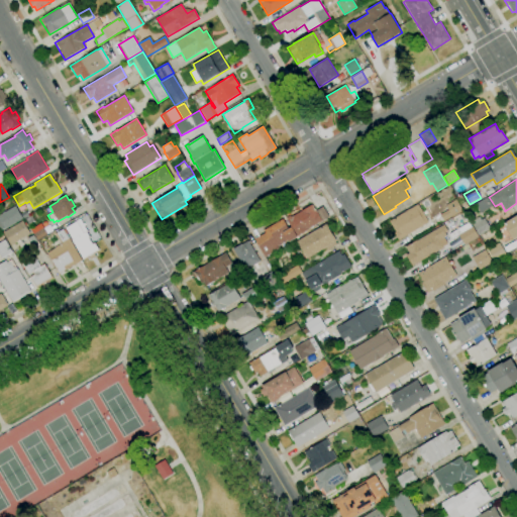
[(480,213),(475,204),(487,197),(492,206),(480,213)]
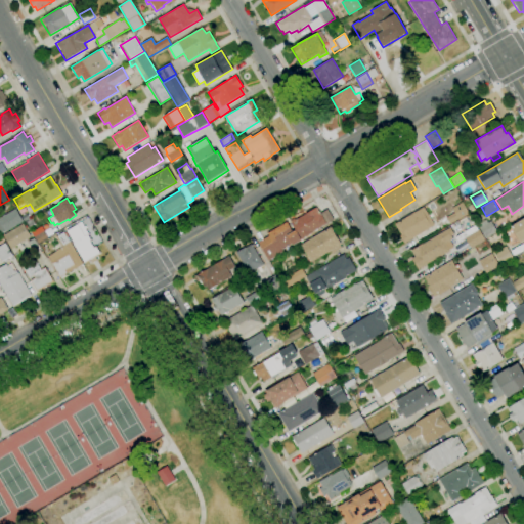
[(450,225),(445,218),(454,213),(451,208),(461,202),(469,214),(459,221),(459,219),(450,225)]
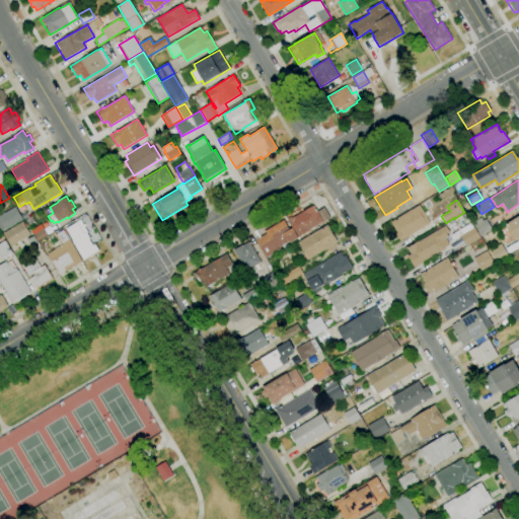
[(399,241),(395,234),(397,233),(391,222),(419,205),(430,223),(399,241)]
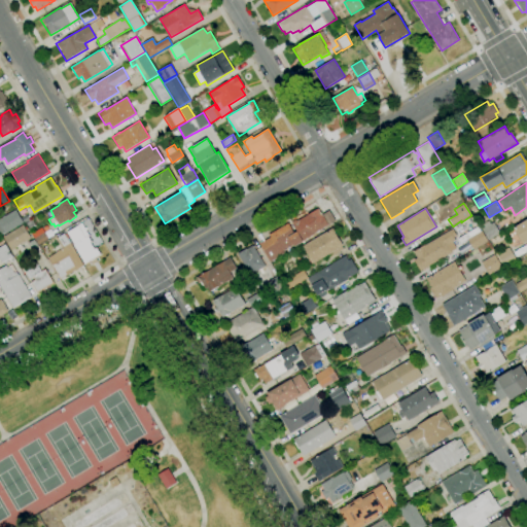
[(1,236),(0,234),(0,218),(16,209),(24,222),(5,234),(4,233),(1,236)]
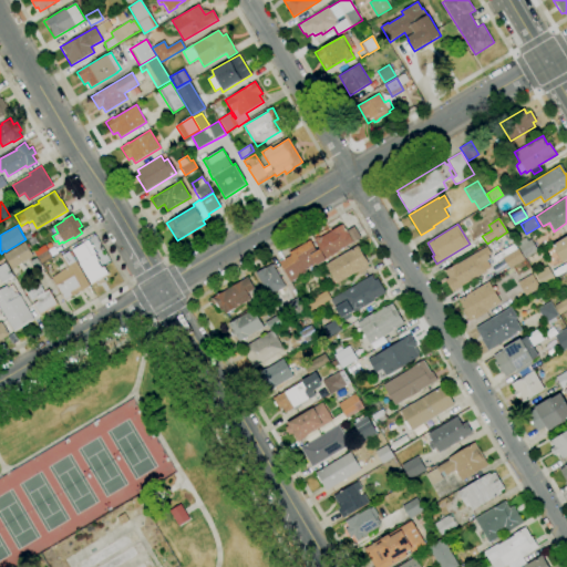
[(290,281),(279,263),(291,255),(289,251),(309,240),(316,251),(319,249),(315,241),(316,238),(317,238),(318,237),(320,238),(342,225),(347,232),(353,227),(360,237),(337,251),(338,251),(316,265),(315,264),(303,270),(305,272),(290,281)]
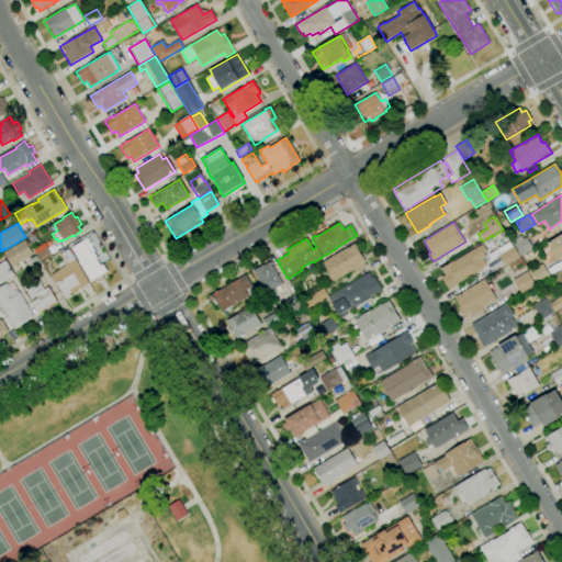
[(561,258),(558,261),(547,243),(561,234),(561,258)]
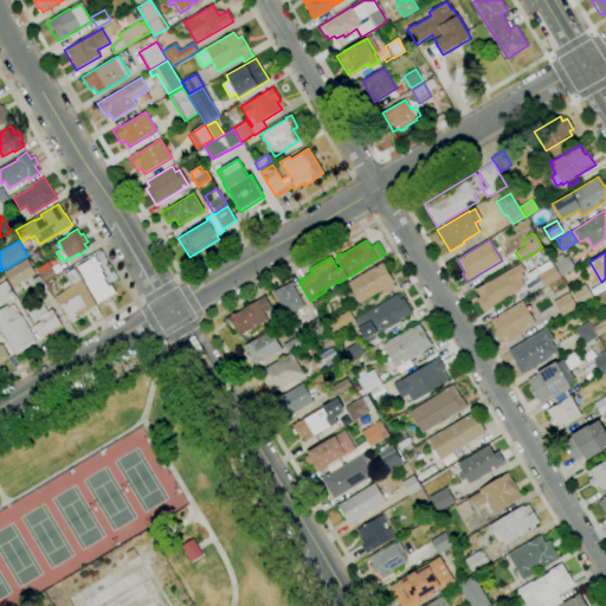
[(561,276),(552,260),(561,255),(563,258),(567,256),(575,268),(561,276)]
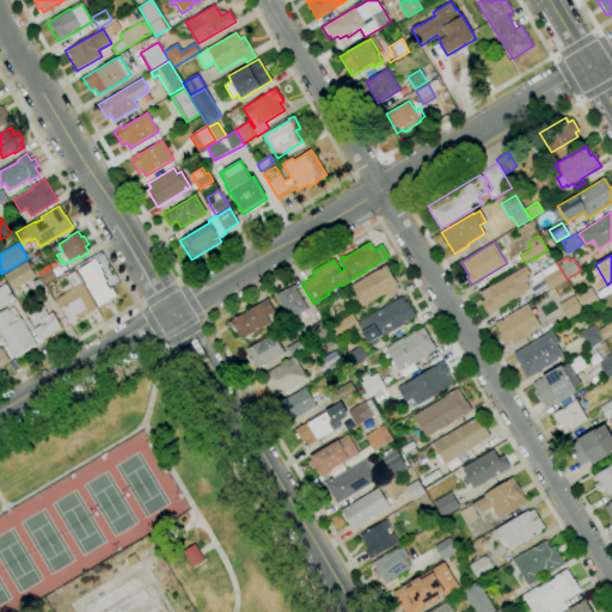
[(98,307),(85,285),(86,283),(78,270),(95,259),(103,274),(102,274),(106,280),(104,281),(110,289),(112,288),(117,295),(98,307)]
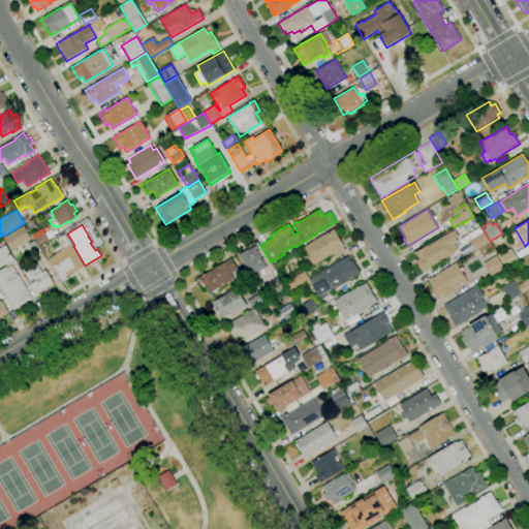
[(11,251),(3,238),(23,225),(31,239),(11,251)]
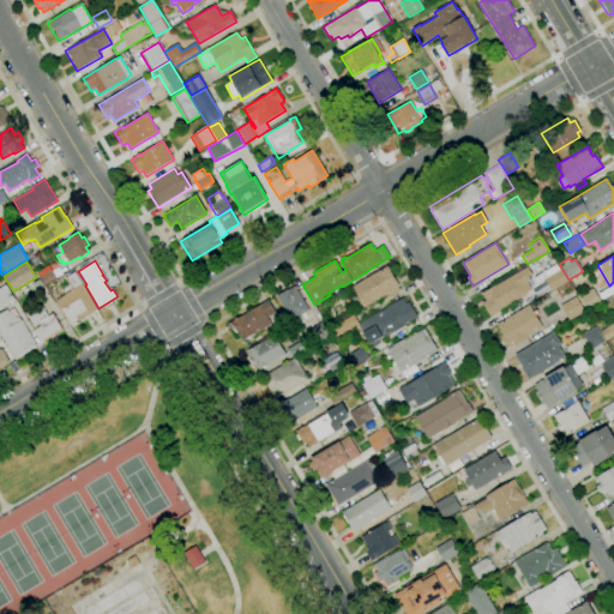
[(536,296),(533,290),(546,282),(543,280),(536,283),(534,278),(557,264),(567,281),(551,292),(549,289),(536,296)]
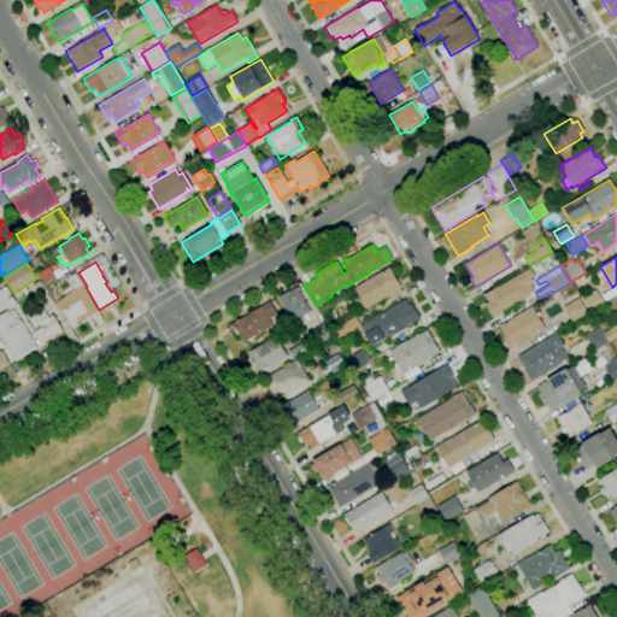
[(45,287),(36,272),(48,266),(57,281),(45,287)]
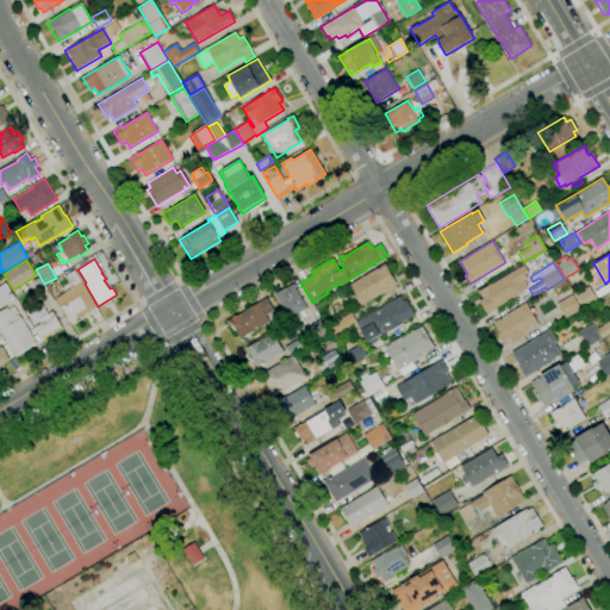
[(362,305),(350,285),(385,263),(397,285),(396,285),(397,288),(386,296),(384,292),(362,305)]
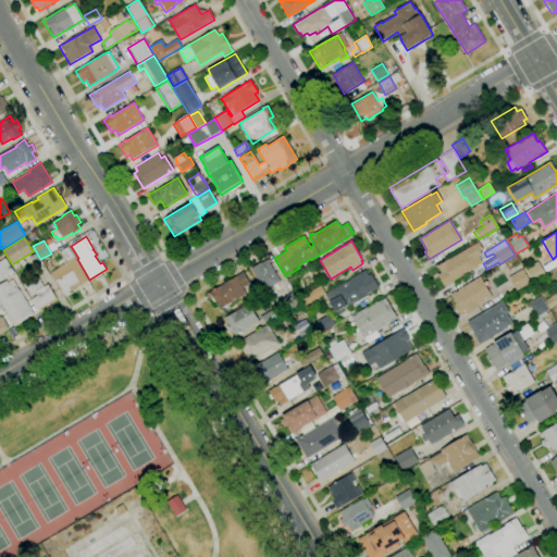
[(443,286),(436,275),(441,273),(436,265),(448,259),(449,259),(478,243),(482,249),(479,250),(481,254),(478,256),(482,262),(478,265),(478,267),(443,286)]
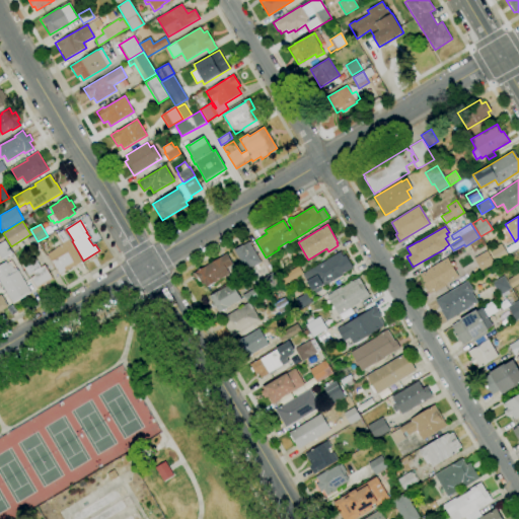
[(77,275),(73,267),(59,275),(47,254),(56,249),(55,248),(61,245),(55,235),(63,230),(81,262),(82,261),(87,270),(77,275)]
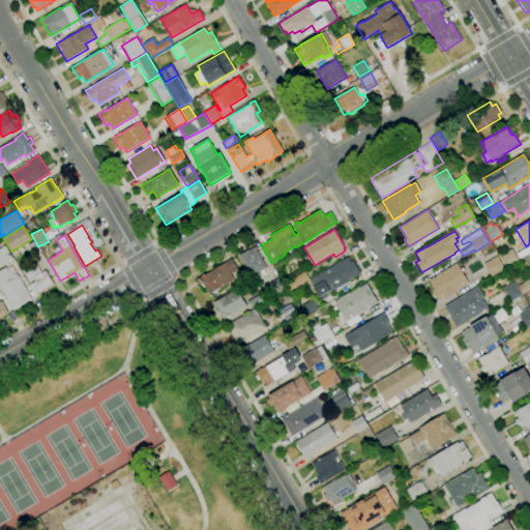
[(3,265),(0,260),(0,247),(5,245),(13,259),(3,265)]
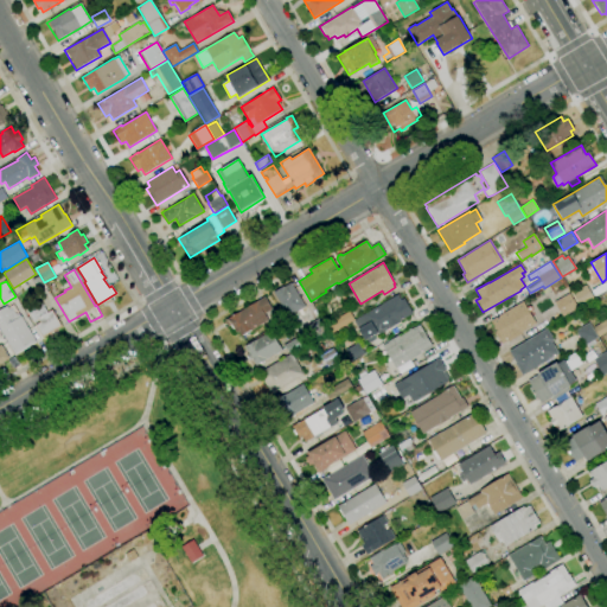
[(288,317),(273,292),(283,286),(283,287),(291,282),(305,307),(288,317)]
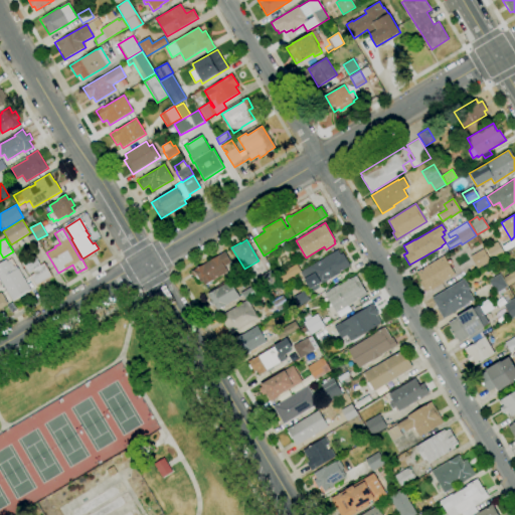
[(493,261),(486,248),(497,241),(504,253),(493,261)]
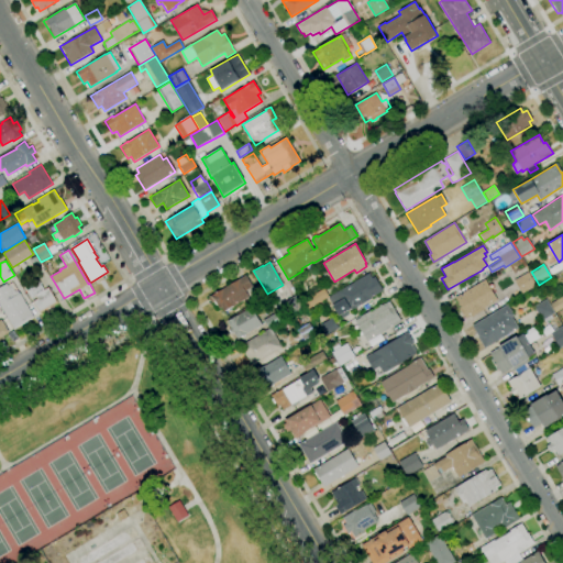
[(339,316),(328,298),(368,273),(372,278),(374,277),(383,290),(371,298),(372,299),(360,306),(360,305),(345,312),(345,311),(339,316)]
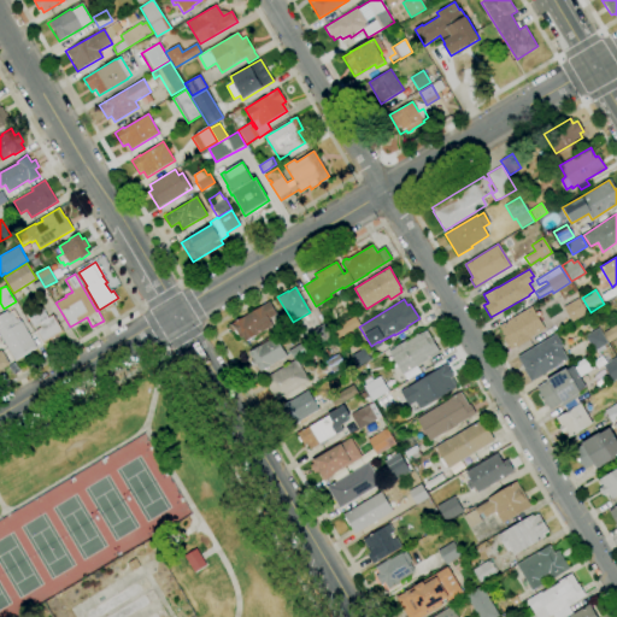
[(571,322),(563,307),(579,299),(587,312),(571,322)]
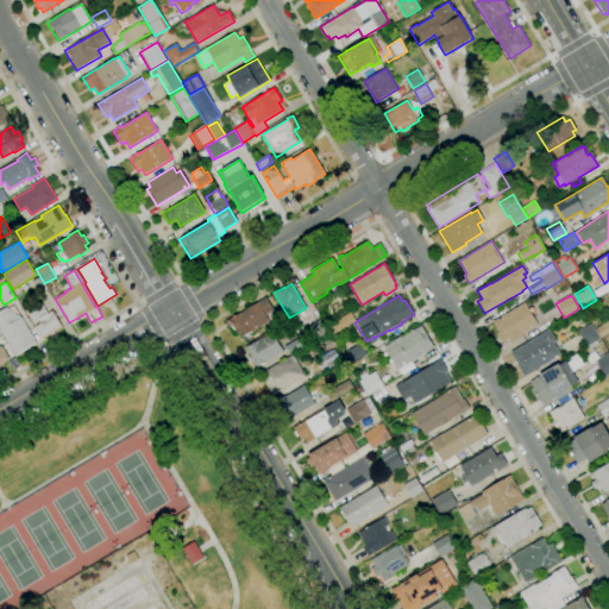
[(243,338),(239,332),(237,334),(232,325),(228,327),(226,321),(265,297),(272,311),(277,312),(278,311),(284,320),(274,327),(270,320),(243,338)]
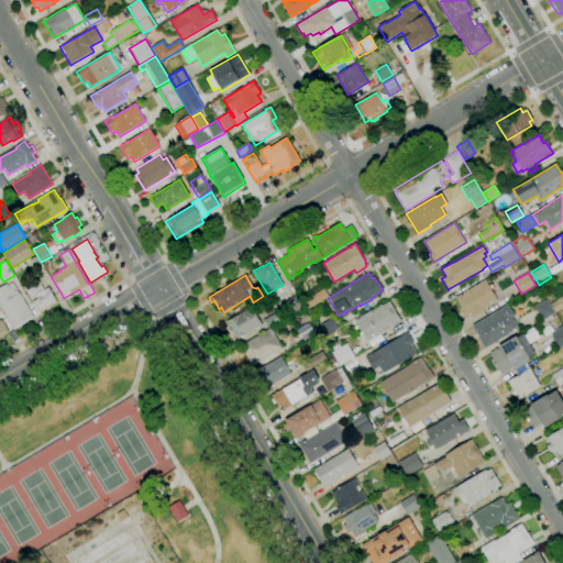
[(465,319),(459,308),(461,307),(455,297),(485,279),(497,300),(484,308),(485,309),(472,317),(471,316),(465,319)]
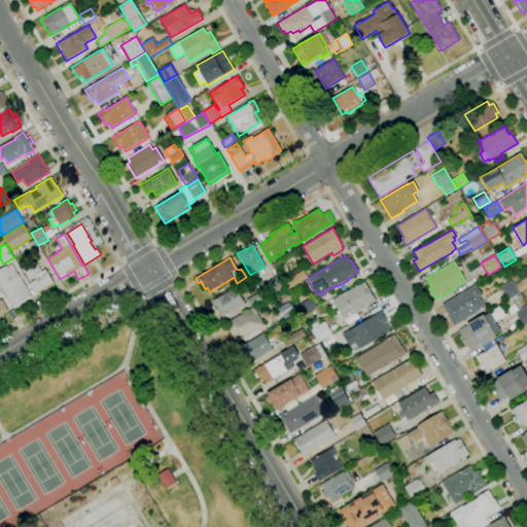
[(37,292),(31,282),(35,280),(33,277),(29,279),(24,270),(36,262),(41,272),(45,269),(54,283),(37,292)]
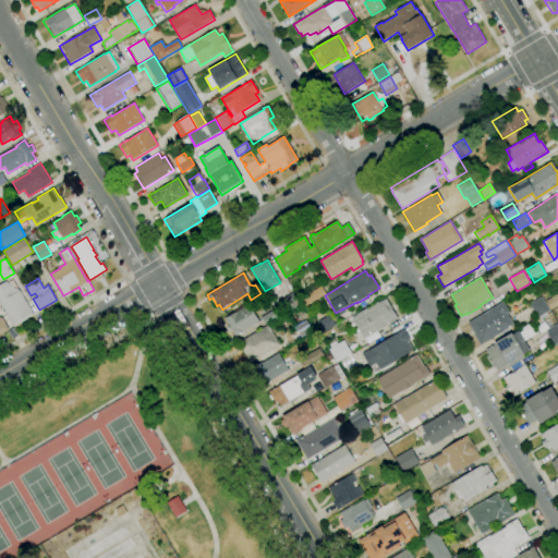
[(14,326),(0,303),(0,284),(7,281),(8,283),(12,280),(19,290),(16,291),(16,292),(20,291),(34,314),(14,326)]
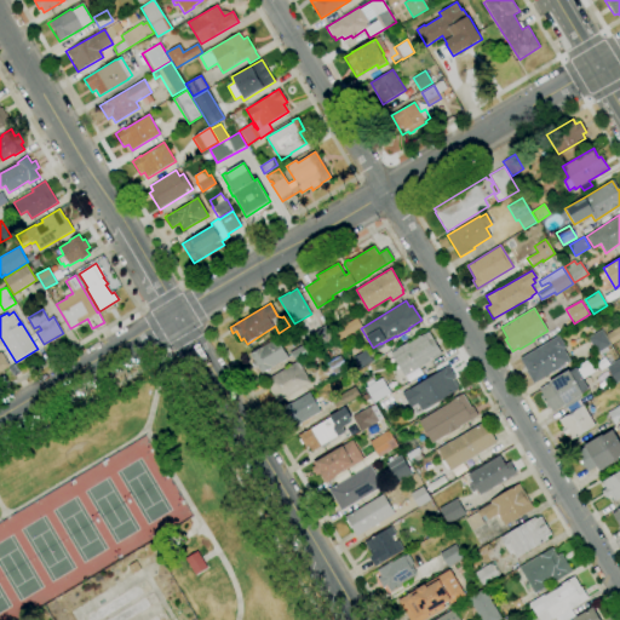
[(332,332),(356,317),(362,327),(337,342),(334,337),(332,332)]
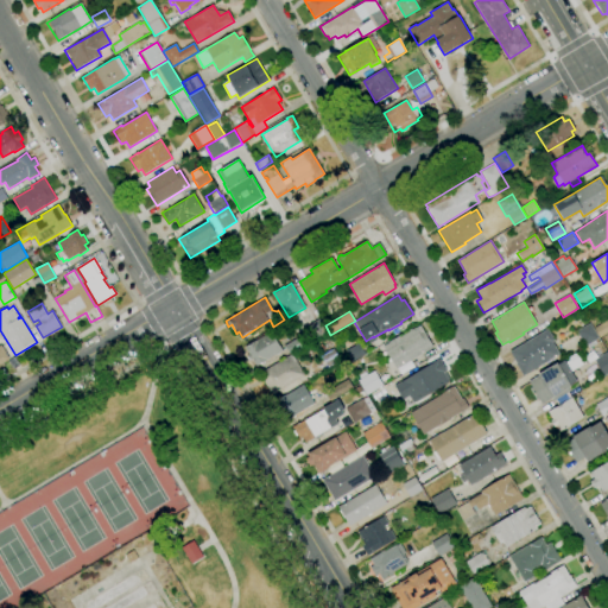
[(328,330),(316,339),(308,325),(321,317),(325,325),(328,330)]
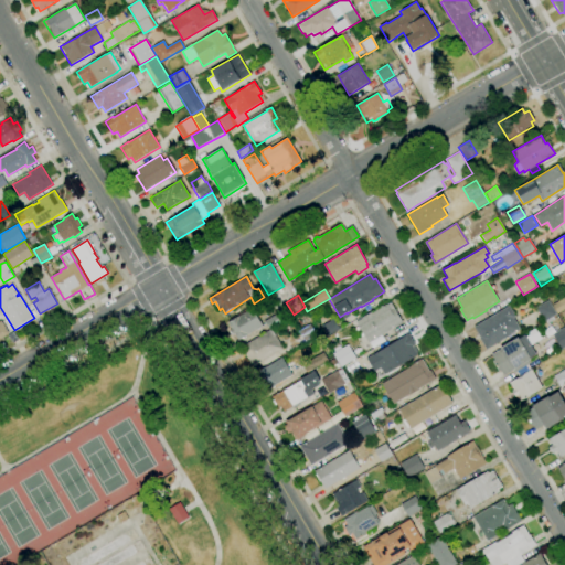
[(564,308),(557,313),(552,305),(564,296),(564,308)]
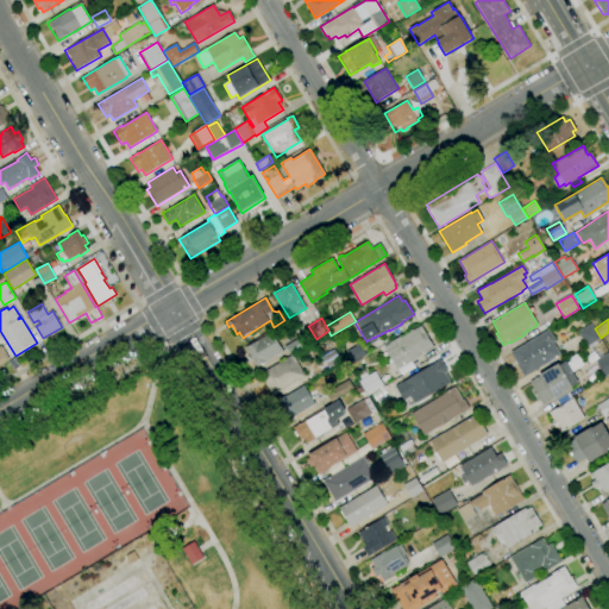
[(585,347),(577,332),(590,324),(600,339),(585,347)]
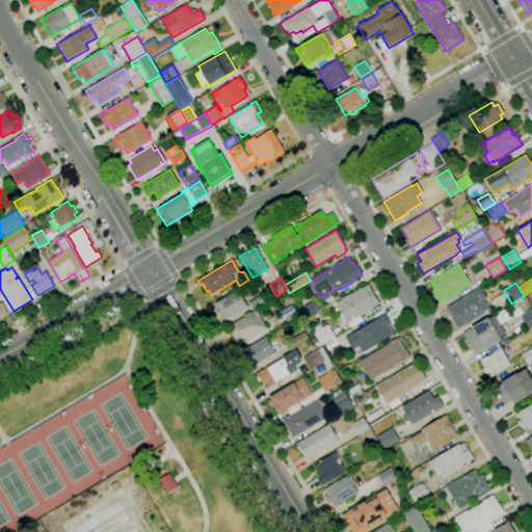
[(347,323),(335,303),(340,300),(340,299),(349,294),(350,295),(368,285),(379,304),(347,323)]
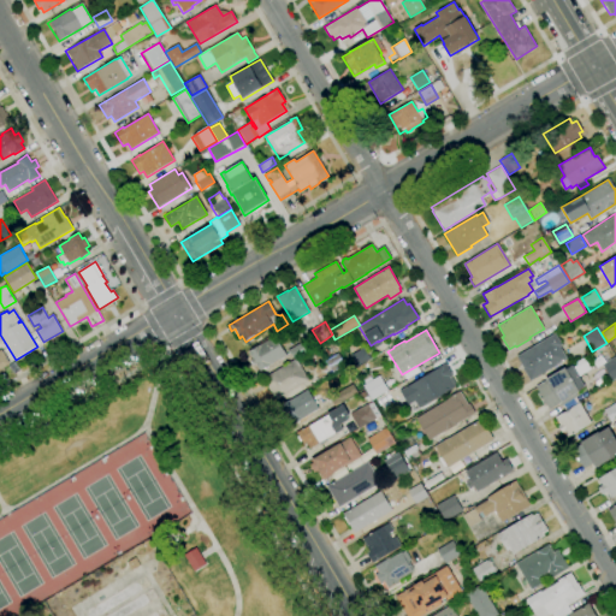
[(529,381),(522,368),(523,368),(516,356),(555,333),(562,344),(560,347),(567,359),(529,381)]
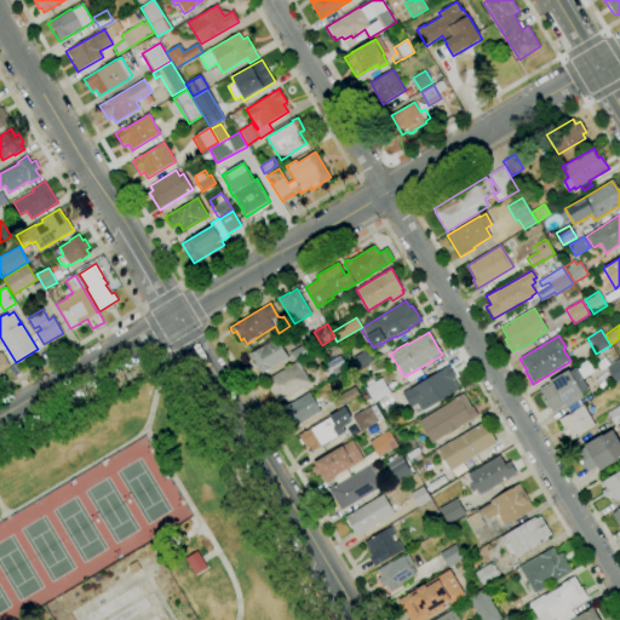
[(262,374),(257,367),(256,368),(252,362),(253,361),(250,355),(277,338),(288,357),(262,374)]
